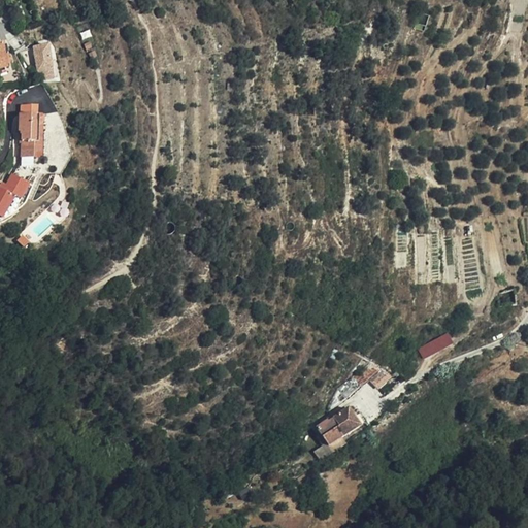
[(55,77),(50,43),(35,45),(39,79),(55,77)]
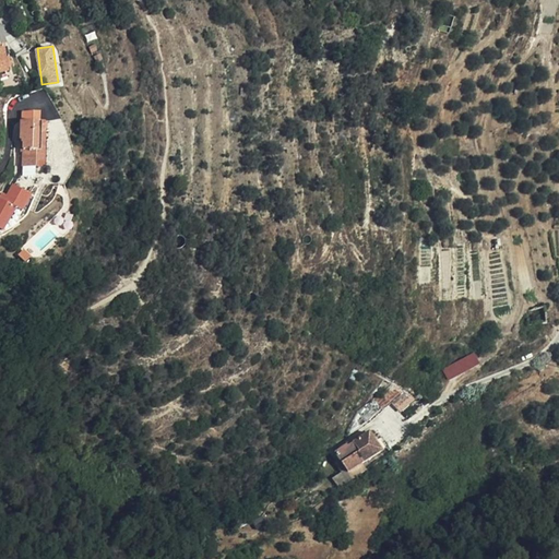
[(42,128),(45,128),(48,128),(48,118),(44,116),(20,117),(20,137),(21,137),(21,140),(23,140),(23,164),(35,164),(35,147),(40,147),(42,128)]
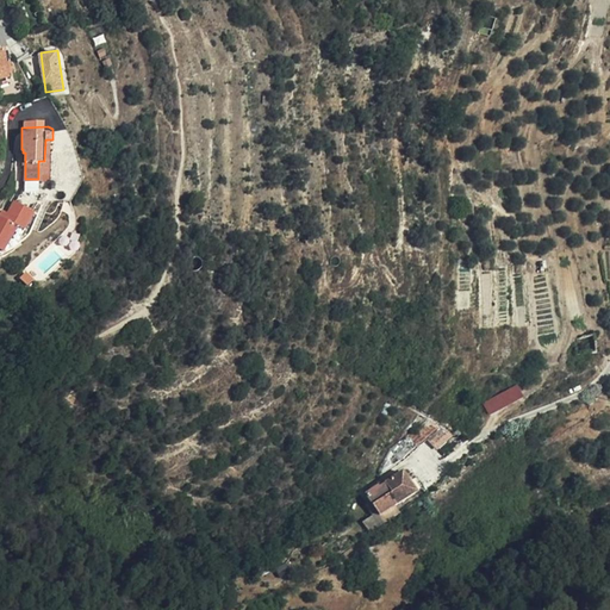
[(49,167),(49,139),(45,139),(44,161),(38,161),(38,179),(45,179),(45,166),(49,167)]
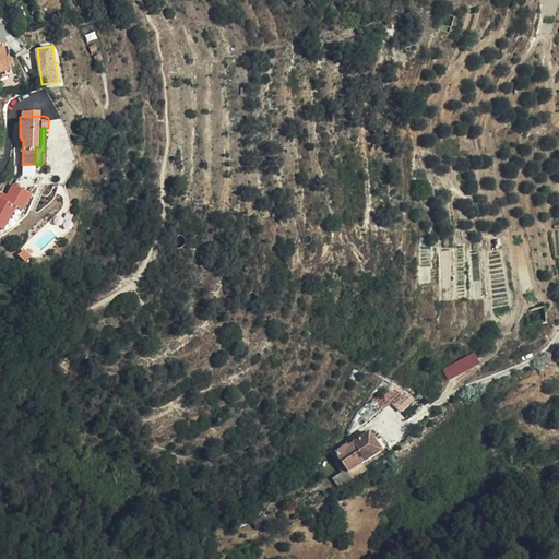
[(3,190),(0,195),(0,227),(6,230),(20,205),(24,211),(33,194),(14,183),(9,193),(3,190)]
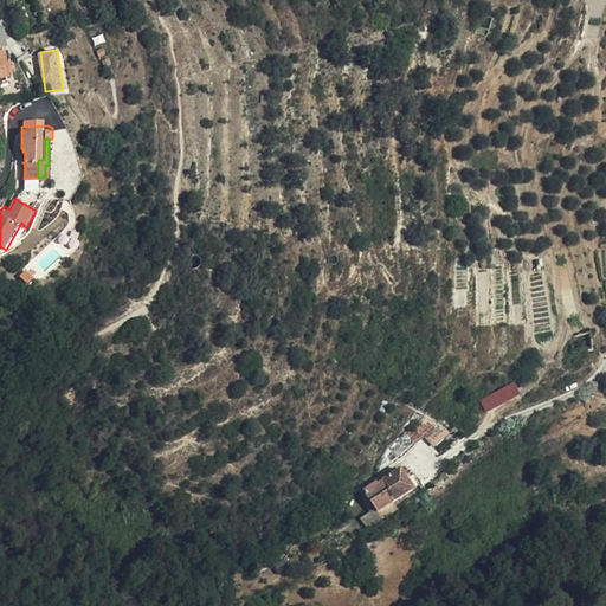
[(488,410),(521,394),(515,384),(483,399),(488,410)]
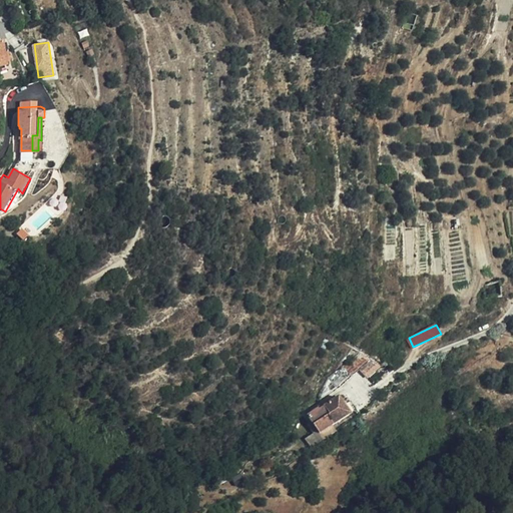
[(410,355),(404,349),(399,353),(405,360),(410,355)]
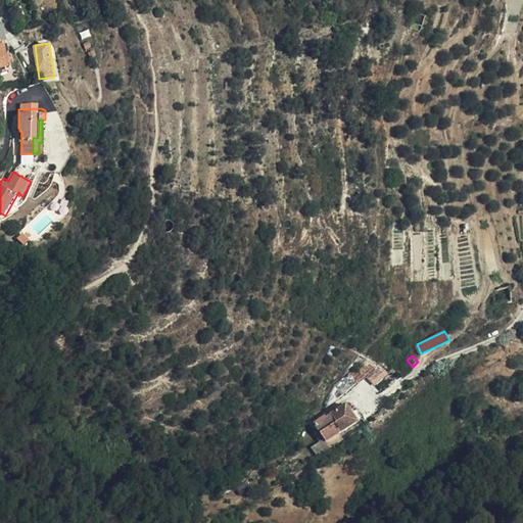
[(329,418),(338,434),(358,422),(348,407),(329,418)]
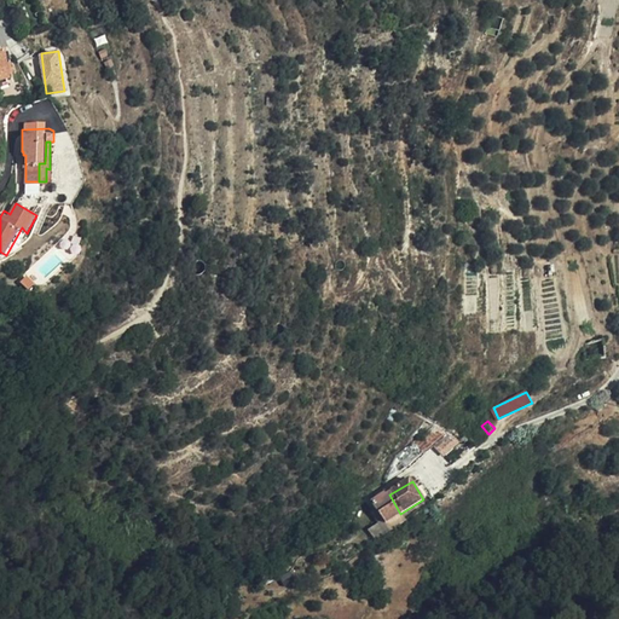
[(385,524),(400,514),(389,495),(374,504),(385,524)]
